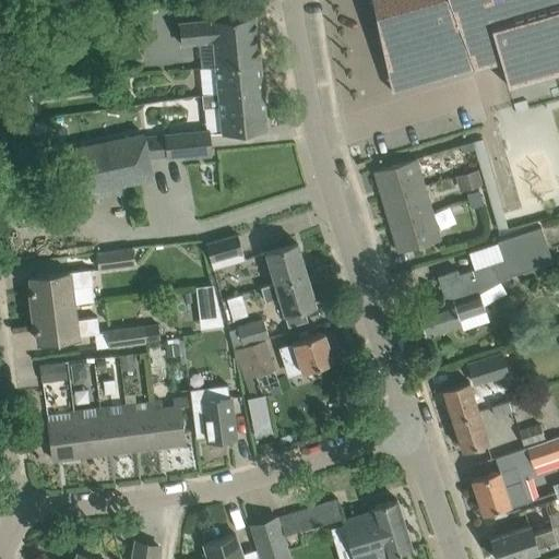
[(558,0),(372,0),(389,75),(420,69),(423,78),(421,78),(421,80),(498,58),(499,61),(501,60),(509,86),(510,86),(509,81),(558,66),(558,0)]
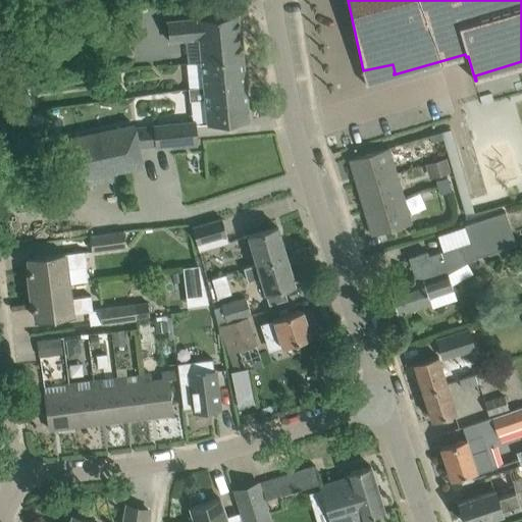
[(199,38),(202,61),(243,57),(239,13),(218,15),(166,20),(168,41),(199,38)]
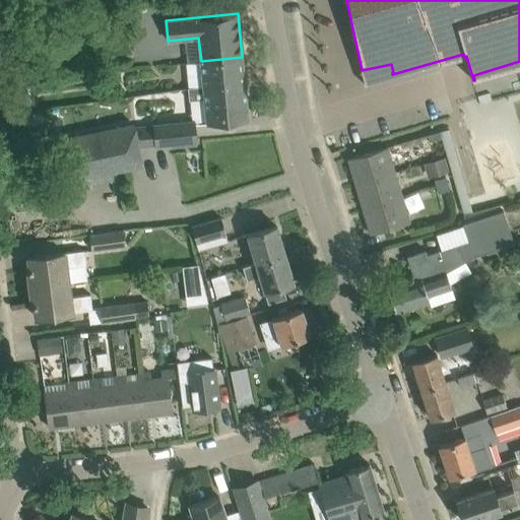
[(201,61),(203,85),(224,83),(225,92),(246,91),(242,57),(201,61)]
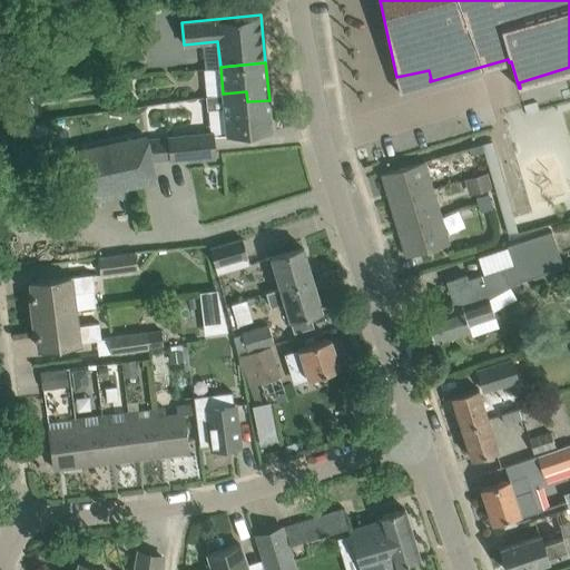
[(246,91),(223,94),(223,95),(207,96),(208,110),(225,108),(227,136),(249,134),(272,131),(269,100),(247,101),(246,91)]
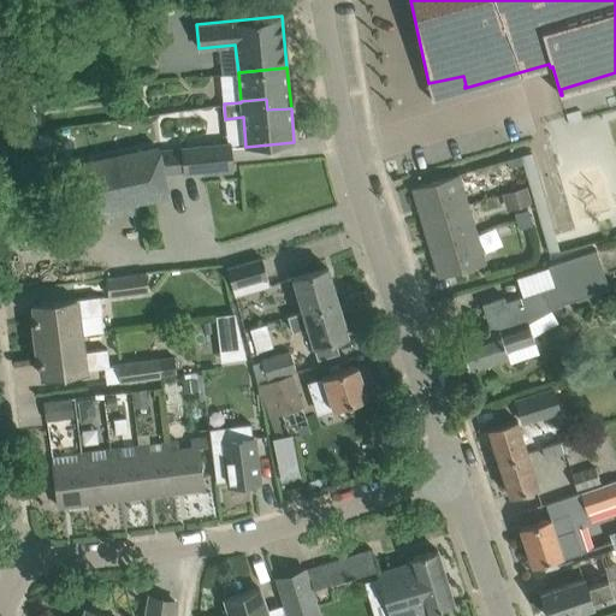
[(39,100),(19,102),(22,126),(41,124),(39,100)]
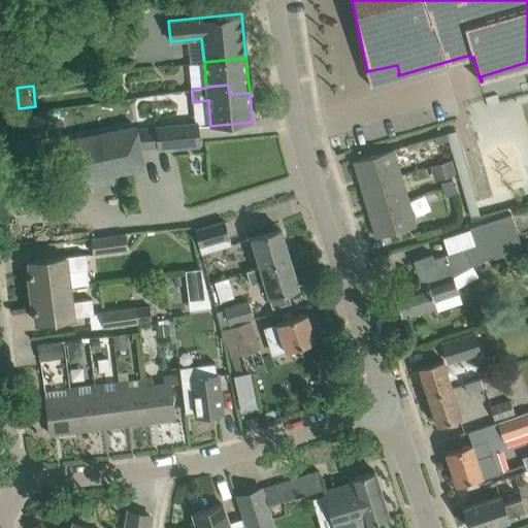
[(198,123),(157,127),(159,146),(200,142),(198,123)]
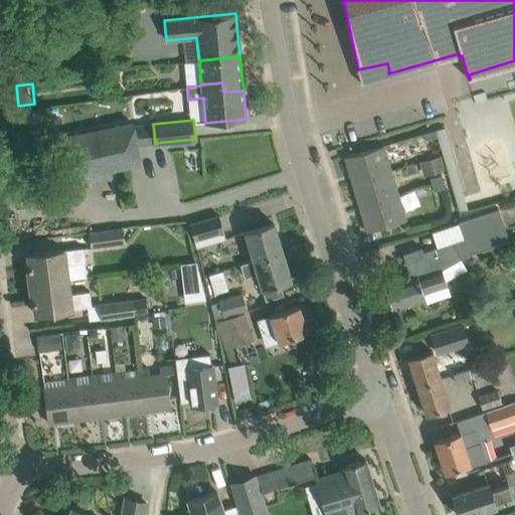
[(131,123),(59,138),(67,178),(78,175),(113,168),(139,163),(135,144),(132,126),(131,123)]
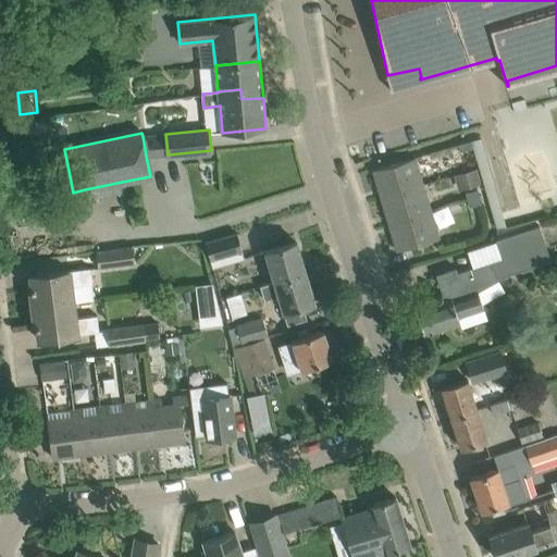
[(458,145),(460,152),(471,148),(470,141),(458,145)]
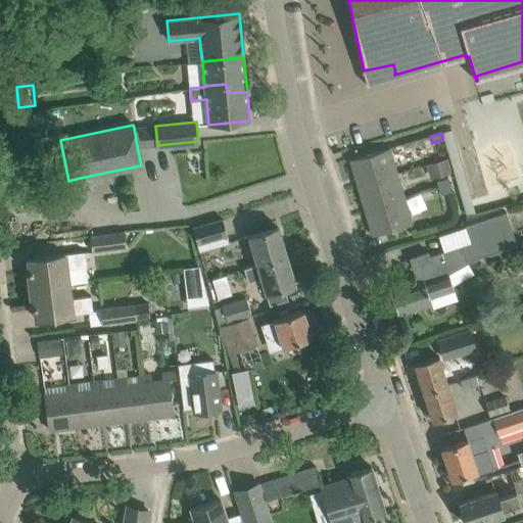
[(349,159),(358,185),(396,174),(389,148),(349,159)]
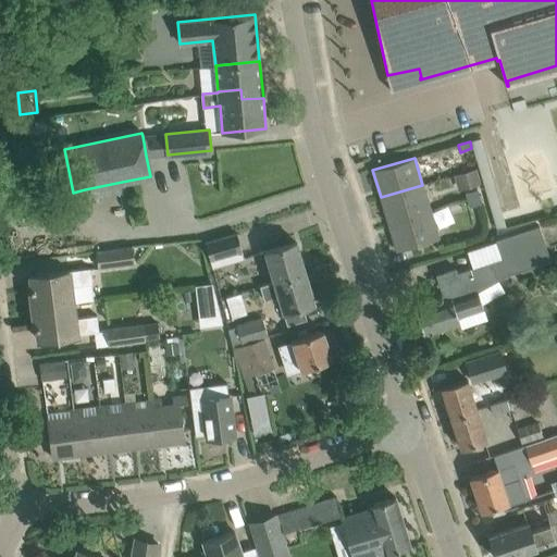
[(381,197),(388,224),(431,211),(422,185),(381,197)]
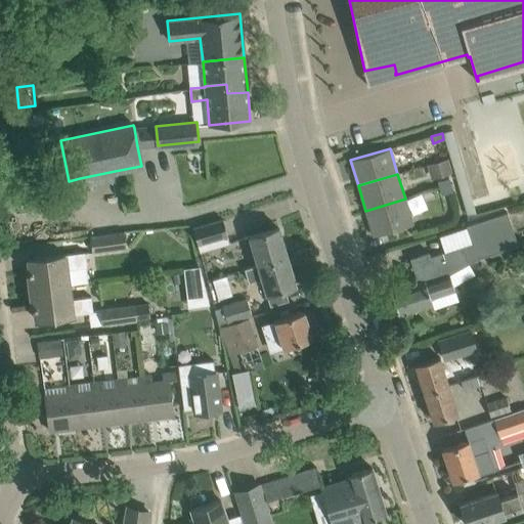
[(438,181),(440,188),(450,185),(448,178),(438,181)]
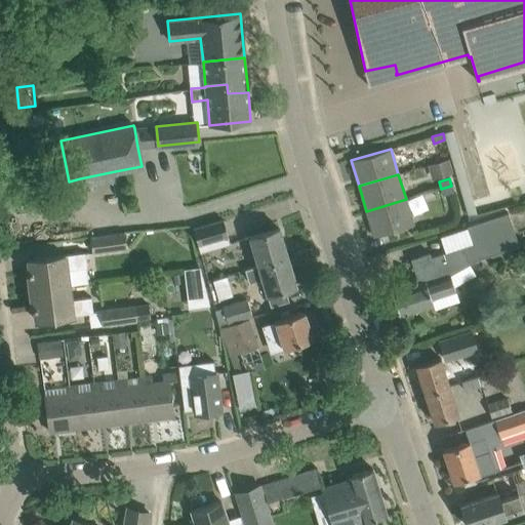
[(451,186),(441,189),(442,195),(453,192),(451,186)]
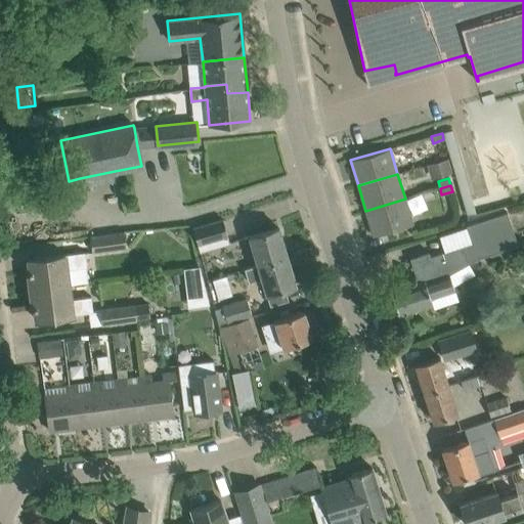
[(405,199),(365,211),(374,235),(412,224),(405,199)]
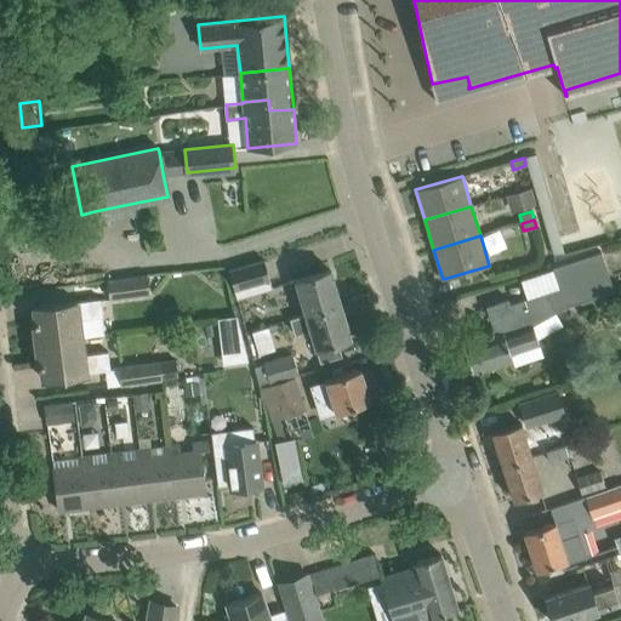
[(510,305),(508,300),(486,307),(494,330),(496,329),(499,335),(463,346),(472,372),(512,360),(511,354),(539,345),(533,325),(565,307),(614,291),(602,252),(553,268),(559,288),(510,305)]
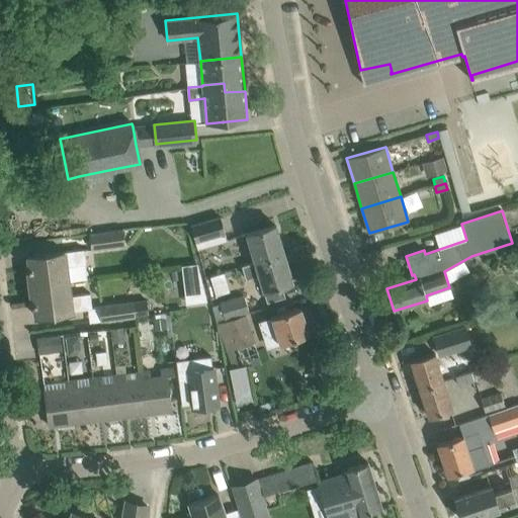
[(190,226),(197,249),(202,248),(200,240),(225,233),(221,217),(190,226)]
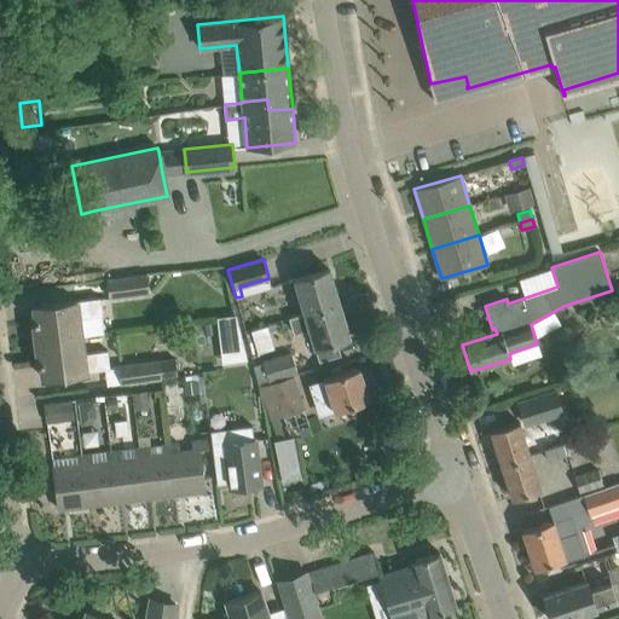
[(294,279),(305,313),(340,304),(329,268),(294,279)]
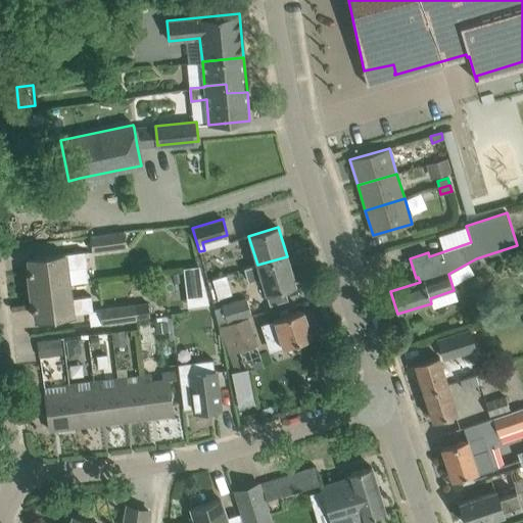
[(126,247),(124,231),(91,235),(93,251),(126,247)]
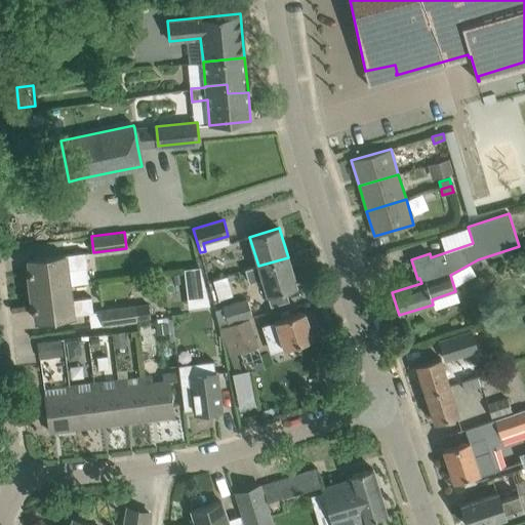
[(29,259),(32,289),(69,285),(67,270),(86,267),(84,252),(29,259)]
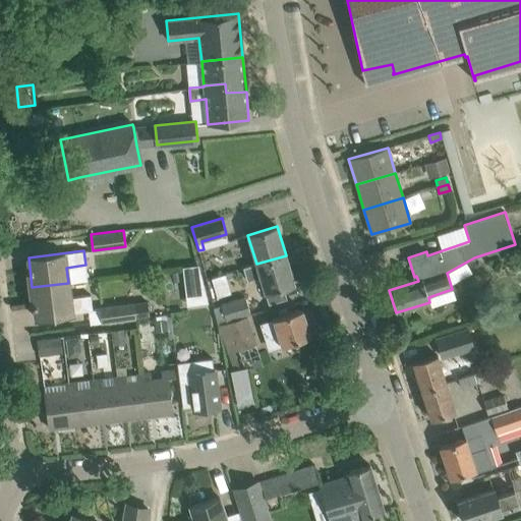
[(286,255),(256,264),(242,268),(247,281),(258,277),(269,304),(287,298),(283,287),(294,283),(286,255)]
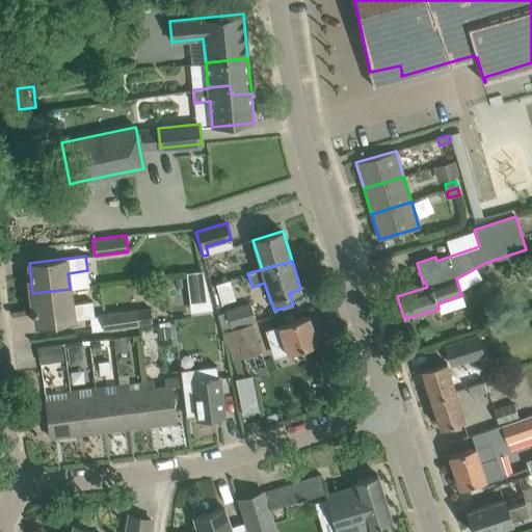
[(70,289),(32,293),(36,325),(94,317),(91,300),(72,302),(70,289)]
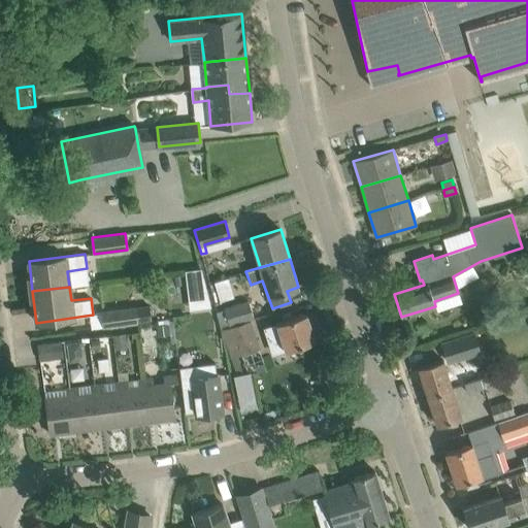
[(228,325),(253,318),(249,302),(224,309),(225,314),(227,322),(228,325)]
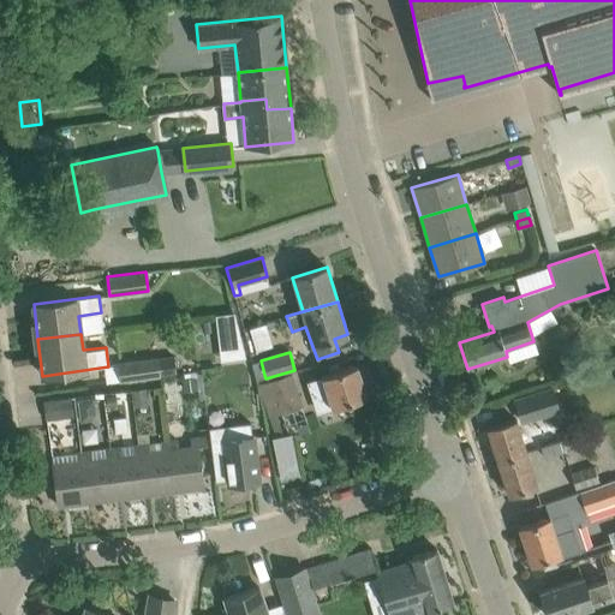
[(157,357),(118,363),(120,383),(160,377),(177,375),(173,356),(157,357)]
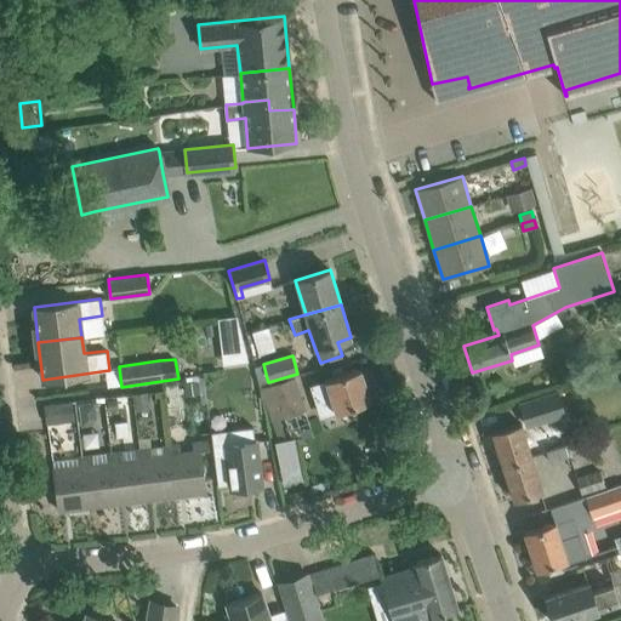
[(325,381),(329,389),(336,412),(371,400),(360,369),(325,381)]
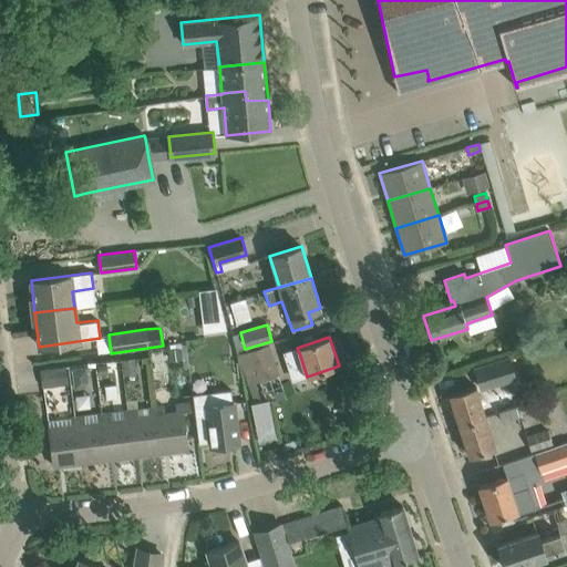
[(237,354),(247,384),(278,373),(268,344),(237,354)]
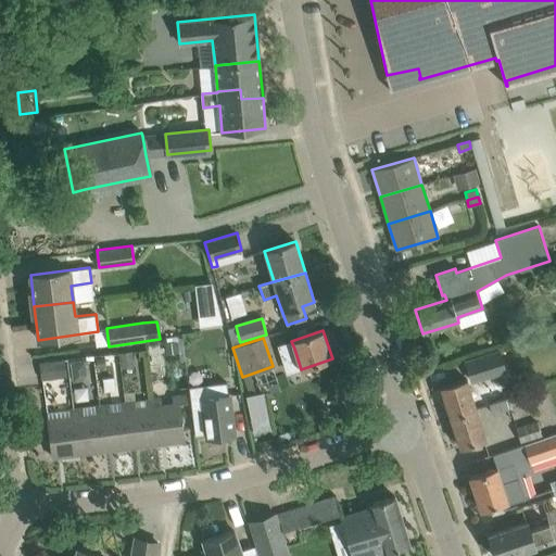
[(465,361),(471,381),(505,371),(498,350),(465,361)]
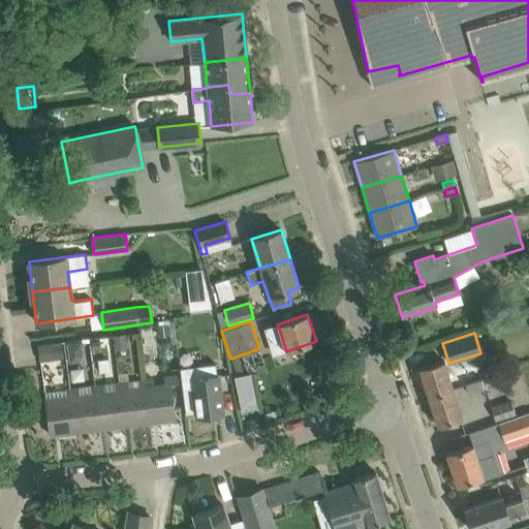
[(39,346),(41,361),(62,358),(60,343),(39,346)]
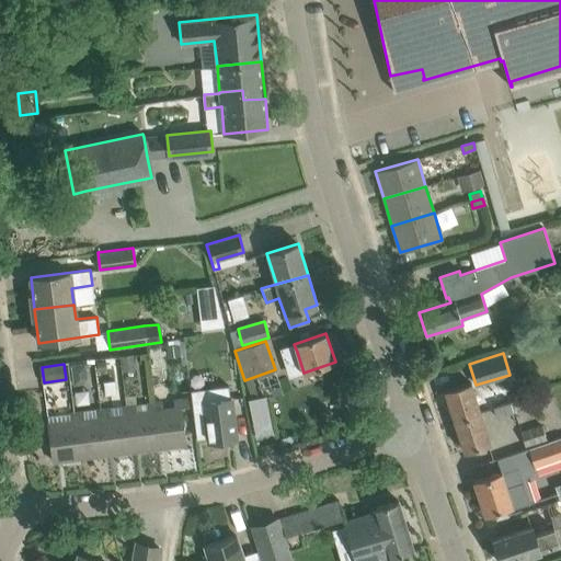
[(444,391),(454,420),(480,412),(470,382),(444,391)]
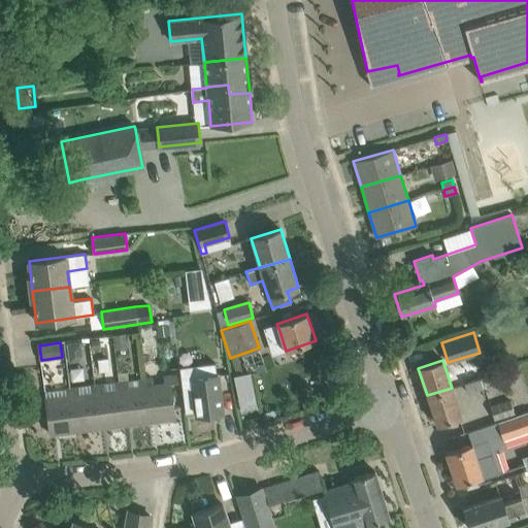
[(191,366),(180,368),(186,414),(195,413),(196,416),(223,413),(220,392),(218,374),(217,363),(204,365),(191,366)]
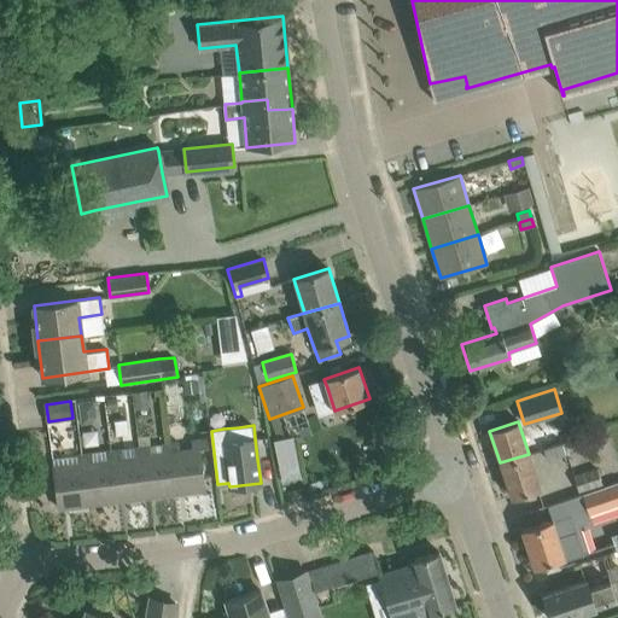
[(176,443),(168,444),(175,494),(204,490),(198,448),(208,448),(207,439),(191,441),(192,450),(178,452),(176,443)]
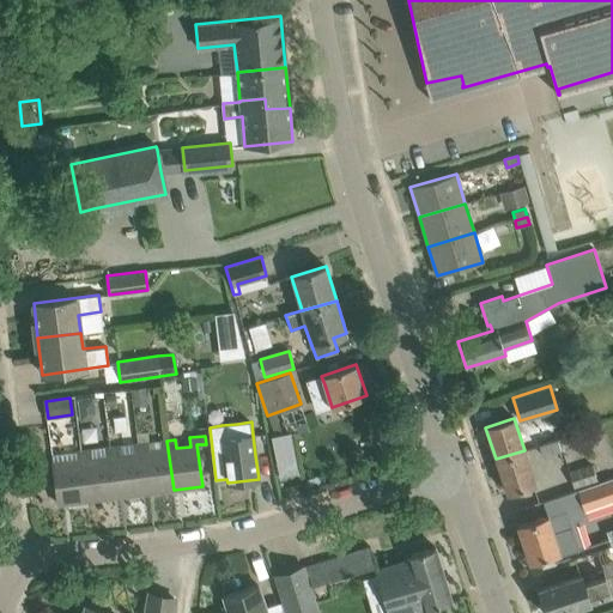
[(558,439),(539,445),(542,455),(562,449),(558,439)]
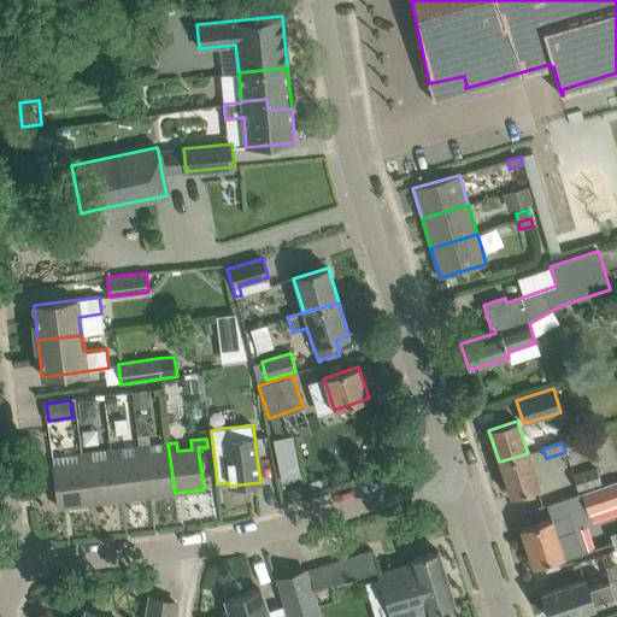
[(148,446),(139,447),(146,497),(175,493),(168,444),(162,445),(163,453),(150,454),(148,446)]
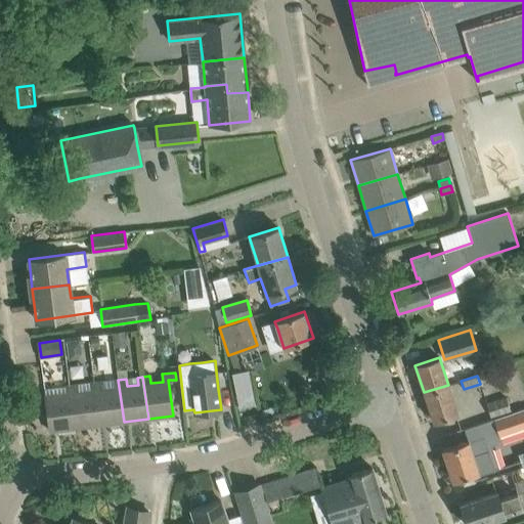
[(101,382),(93,383),(99,425),(124,422),(118,380),(113,380),(114,388),(102,389),(101,382)]
